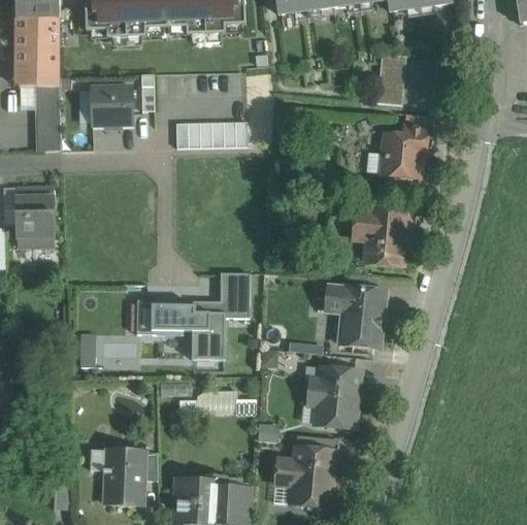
[(36,85),(36,0),(17,0),(15,85),(36,85)]
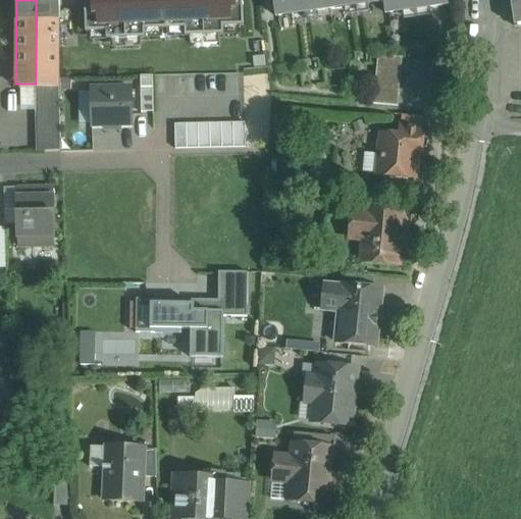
[(36,0),(36,84),(57,85),(58,0),(36,0)]
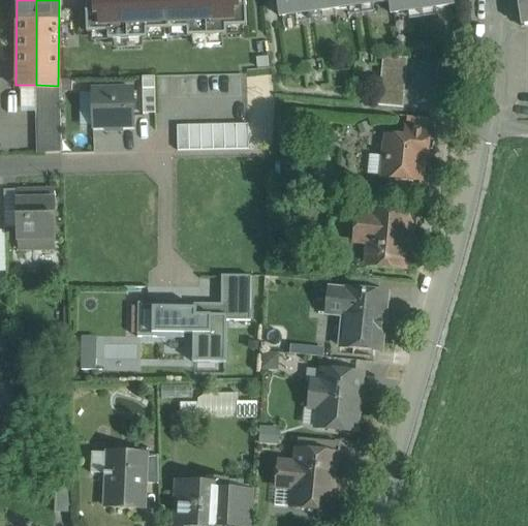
[(84,0),(86,31),(165,28),(164,0),(84,0)]
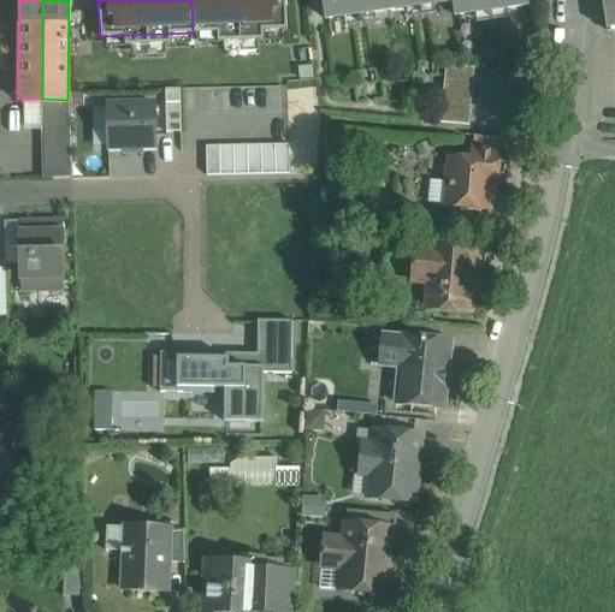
[(191,0),(193,33),(287,28),(284,0),(191,0)]
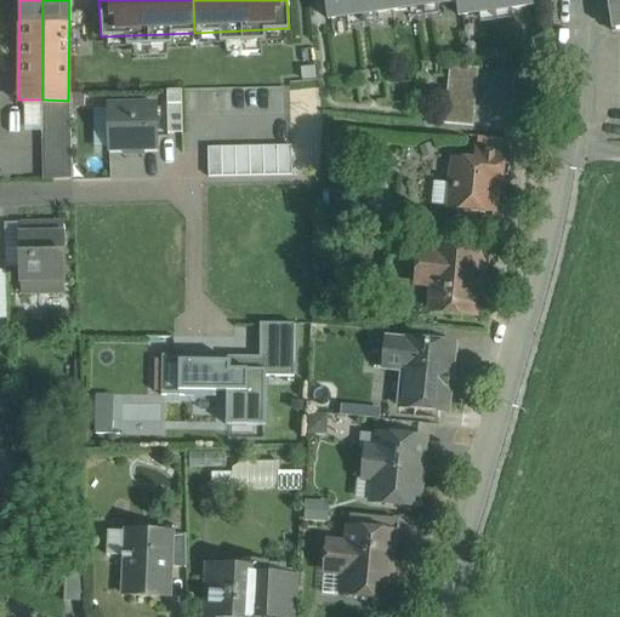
[(325,0),(328,17),(346,15),(346,16),(360,13),(358,0),(325,0)]
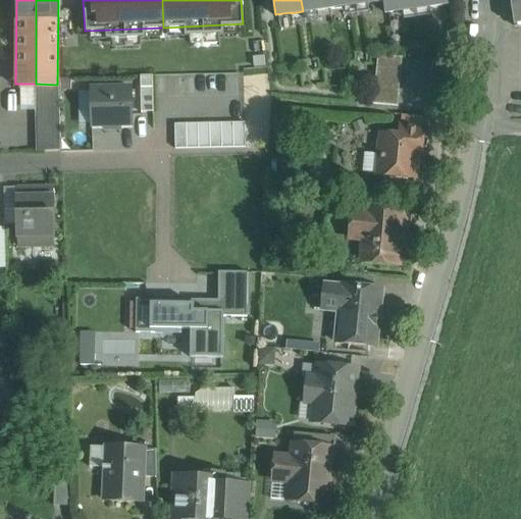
[(301,0),(303,11),(315,9),(315,8),(329,6),(328,0),(301,0)]
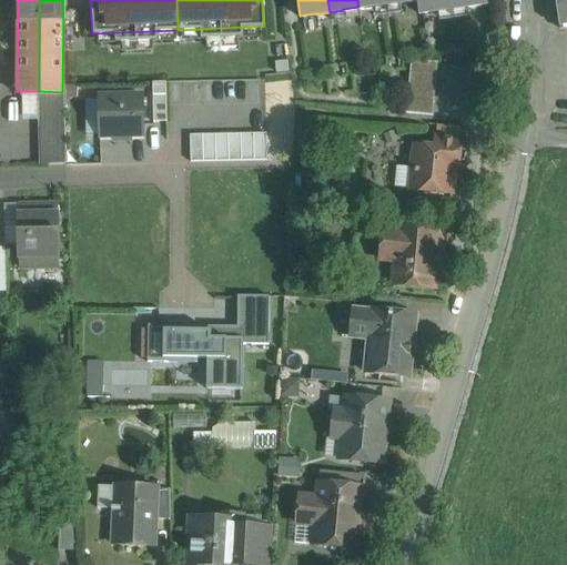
[(417,0),(419,12),(485,3),(484,0),(417,0)]
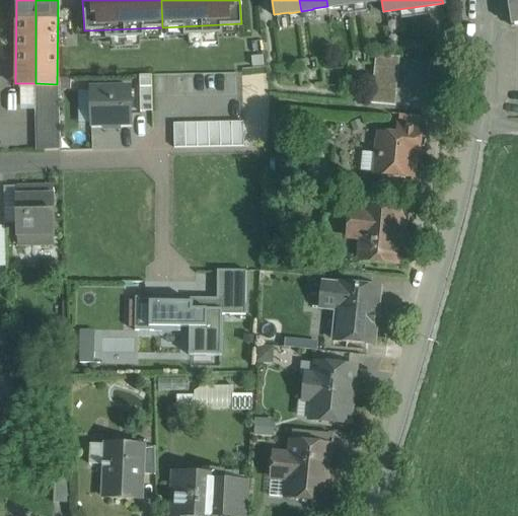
[(506,0),(510,24),(517,23),(517,0),(506,0)]
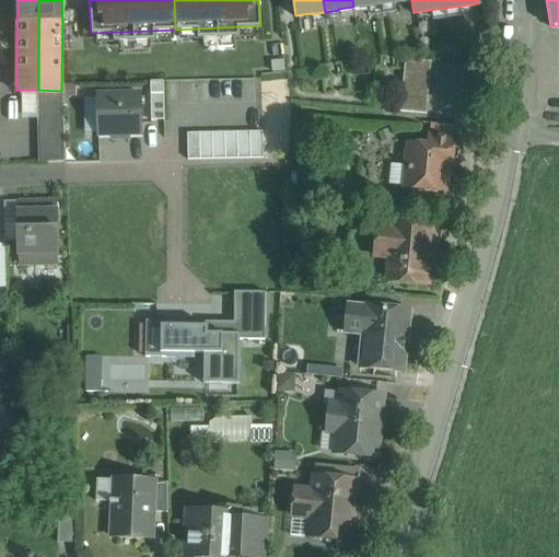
[(430,59),(404,57),(403,70),(429,72),(430,59)]
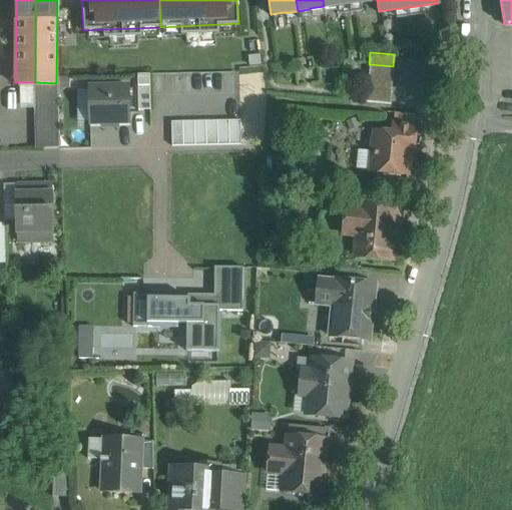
[(448,59),(424,57),(423,69),(446,71),(448,59)]
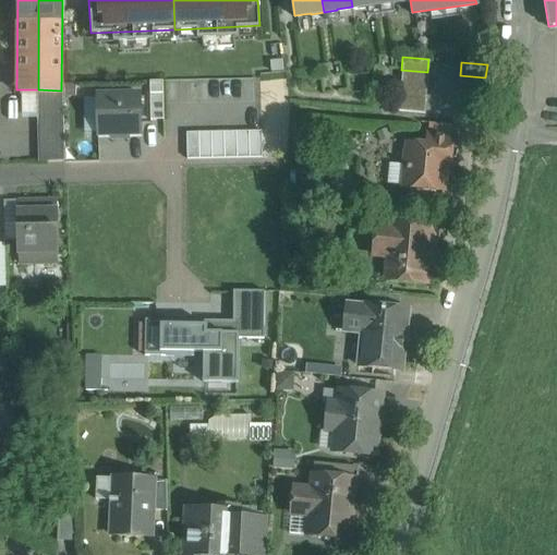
[(427,72),(401,70),(400,83),(426,85),(427,72)]
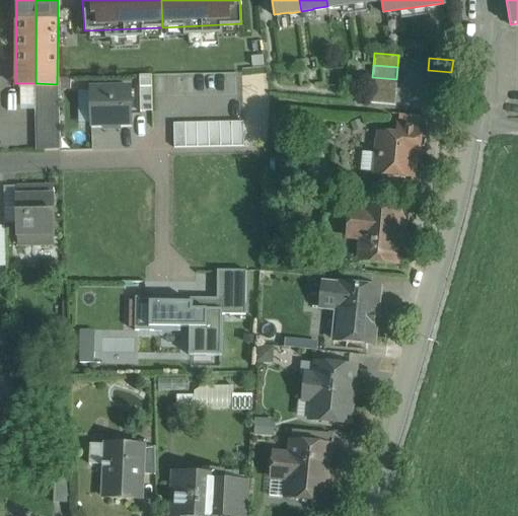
[(451,72),(428,70),(427,82),(450,84),(451,72)]
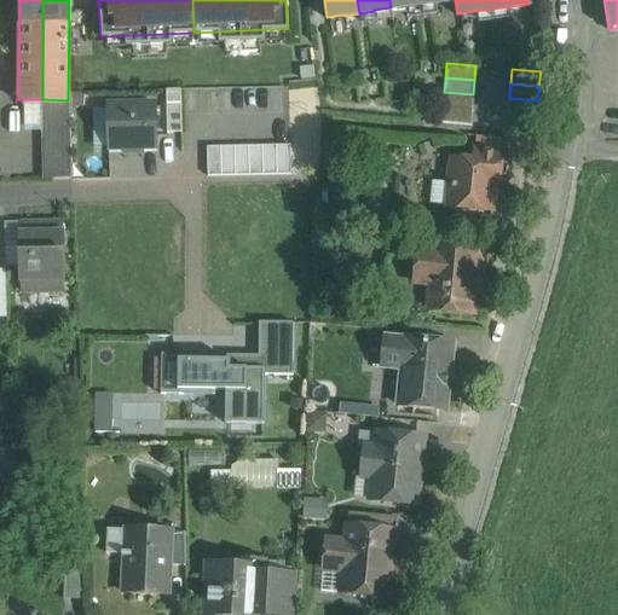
[(166,88),(167,131),(180,131),(180,87),(166,88)]
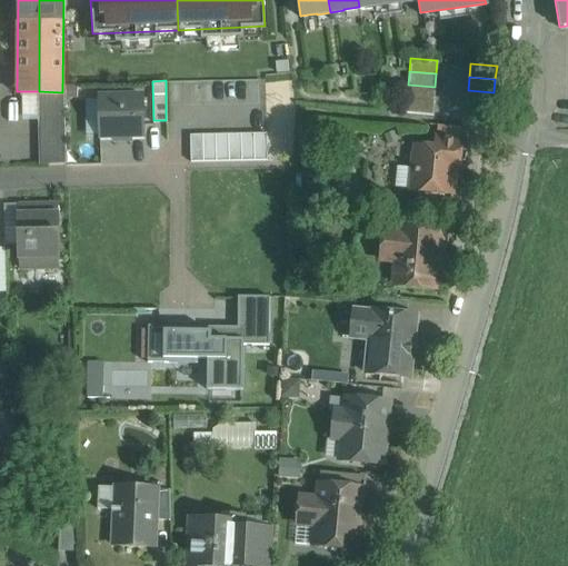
[(435,87),(408,85),(407,98),(434,100),(435,87)]
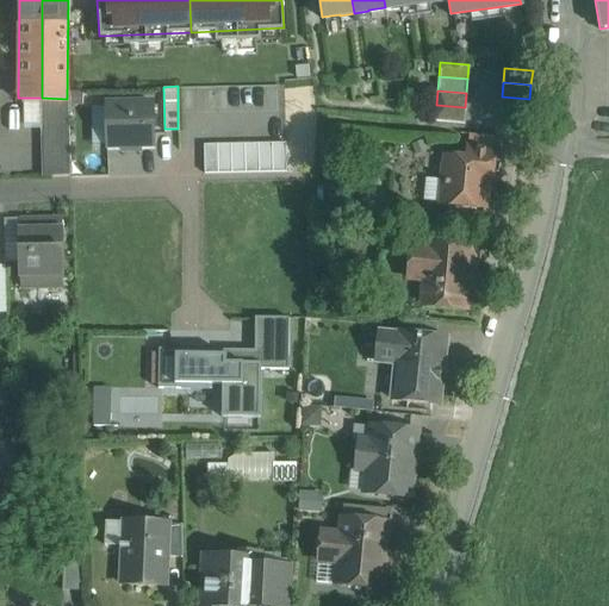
[(529,99),(502,97),(499,111),(528,113),(529,99)]
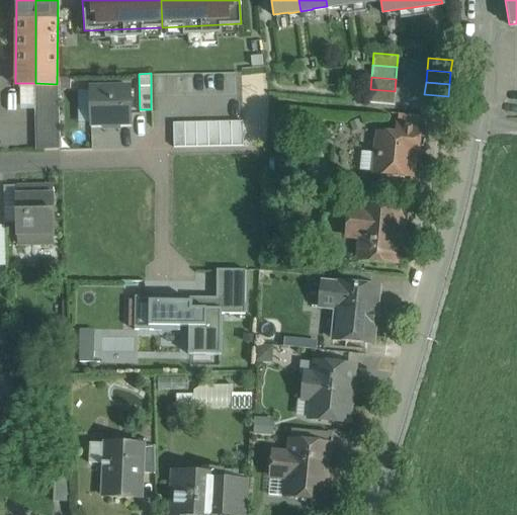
[(57,84),(35,83),(36,109),(58,108),(57,84)]
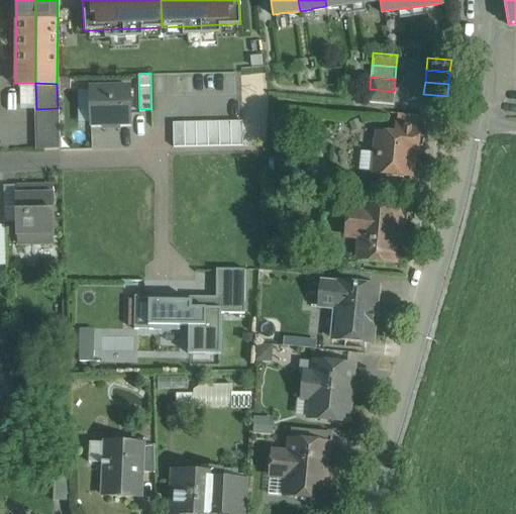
[(129,86),(89,87),(90,123),(102,122),(102,125),(118,125),(118,122),(130,122),(129,86)]
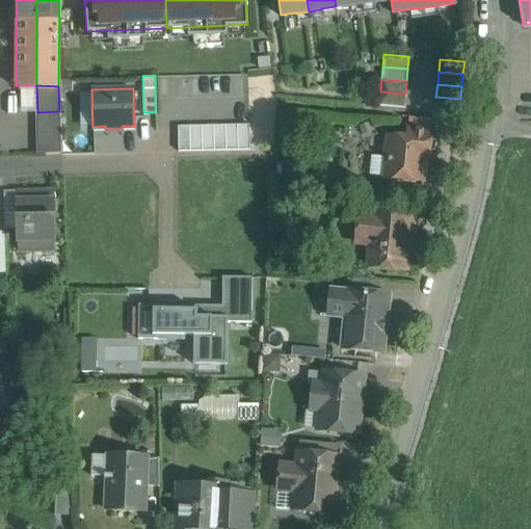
[(405,94),(380,91),(379,104),(404,106),(405,94)]
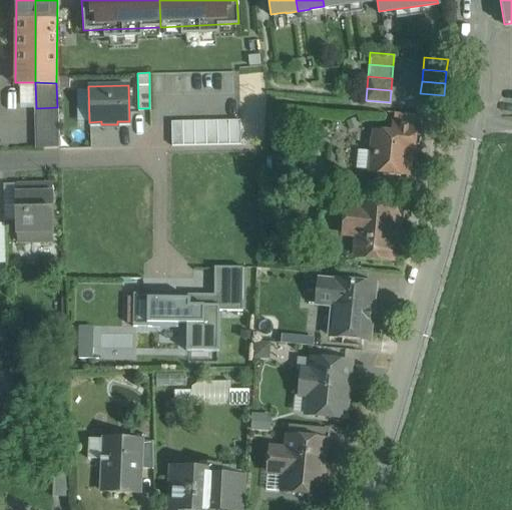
[(57,107),(36,108),(37,145),(58,144),(57,107)]
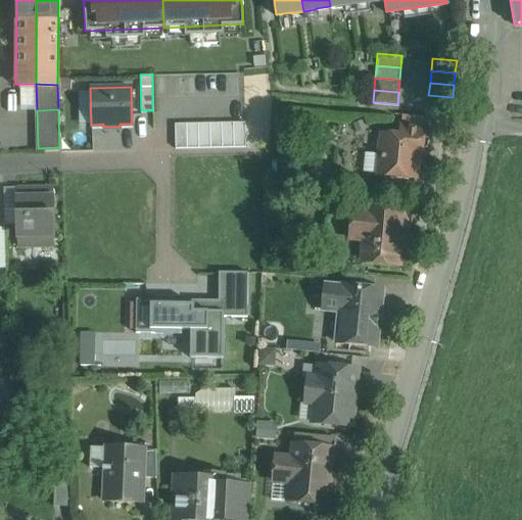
[(197,123),(198,146),(209,145),(209,122),(197,123)]
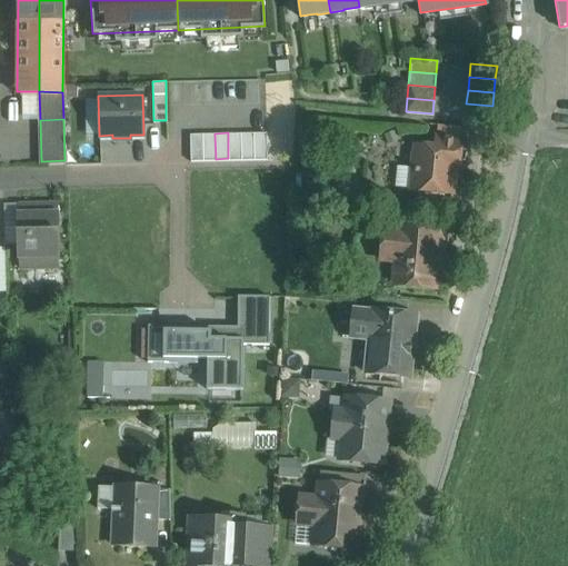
[(240,132),(228,132),(228,158),(241,158),(240,132)]
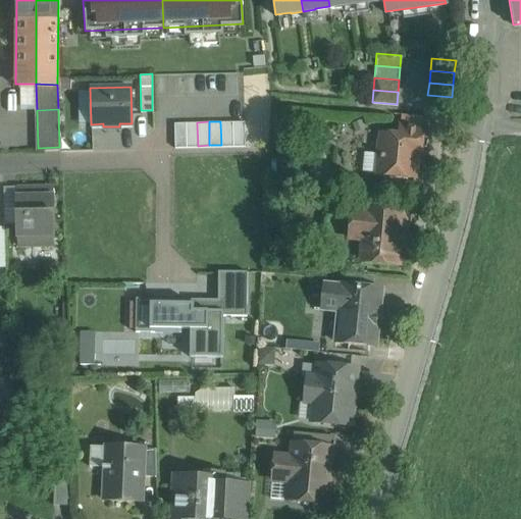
[(220,121),(221,145),(232,145),(232,121),(220,121)]
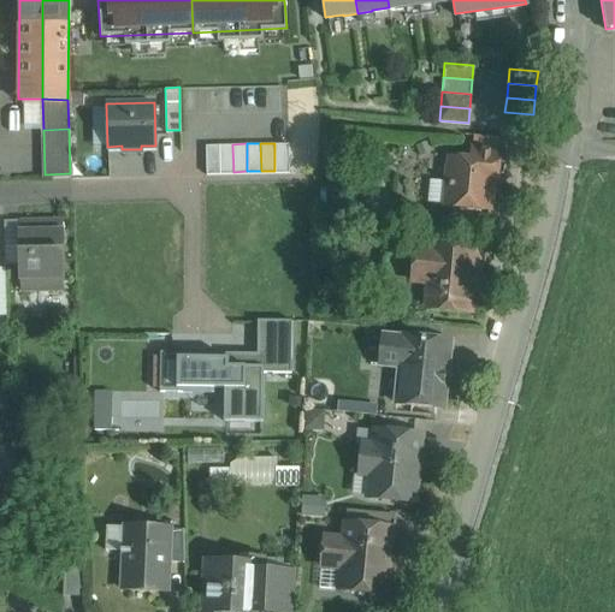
[(288,143),(275,143),(275,171),(289,171),(288,143)]
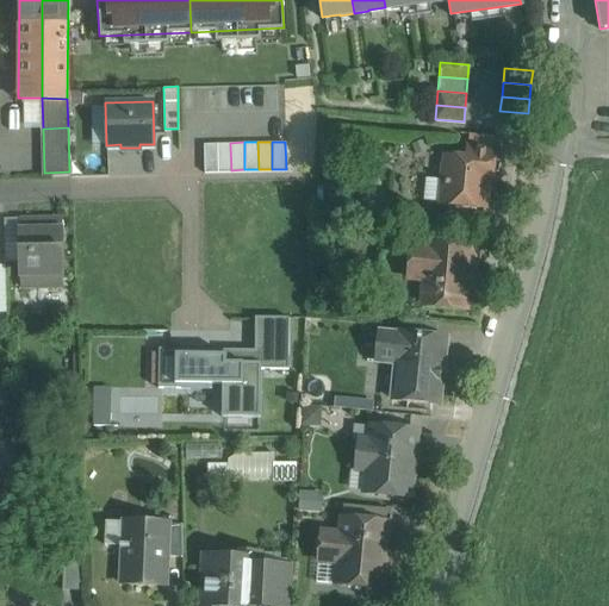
[(203,143),(204,170),(217,170),(217,143),(203,143)]
